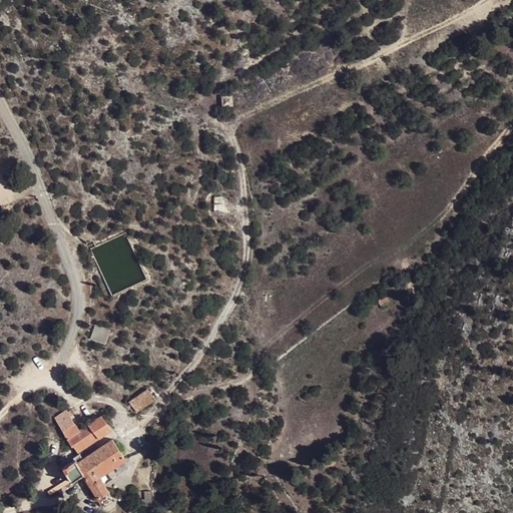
[(231,95),(220,95),(221,107),(231,106),(231,95)]
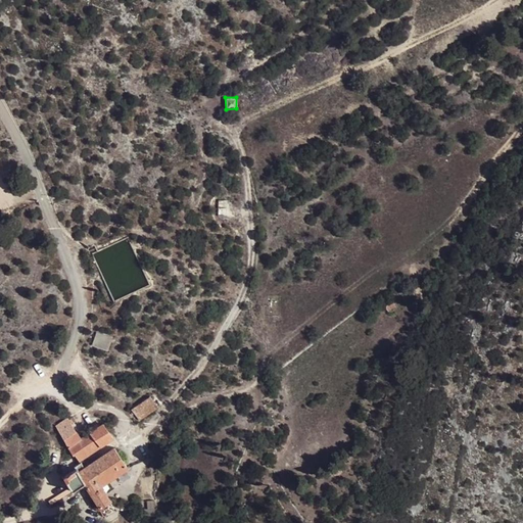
[(219,217),(227,217),(227,200),(219,200),(219,217)]
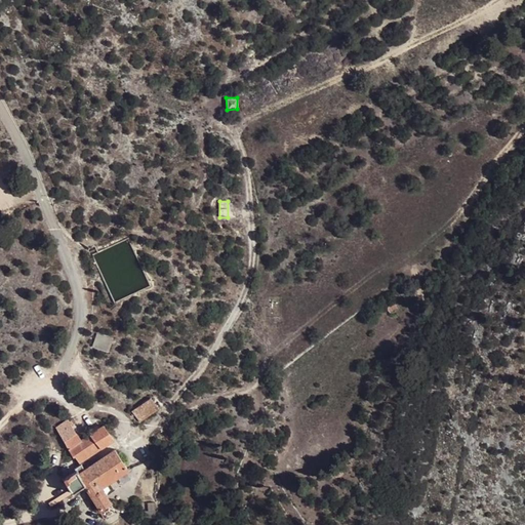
[(92,348),(109,353),(113,339),(96,334),(92,348)]
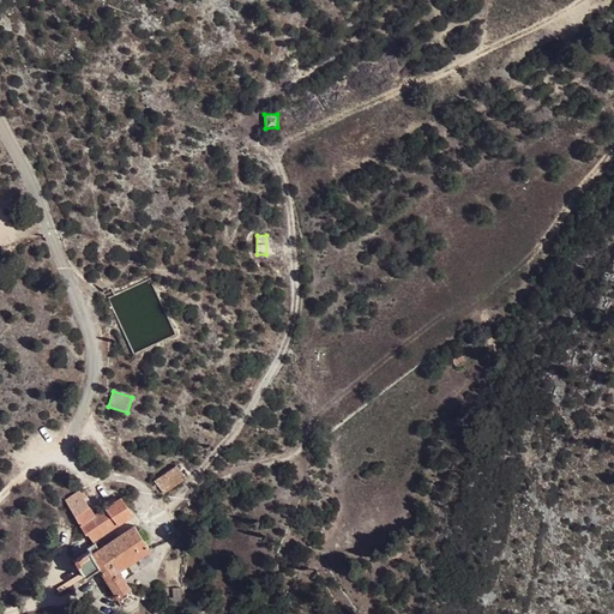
[(65,500),(94,545),(136,518),(122,499),(96,516),(79,491),(65,500)]
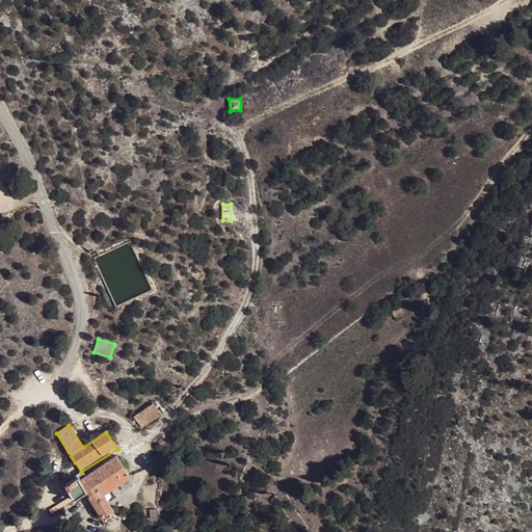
[(67,489),(77,504),(87,497),(103,521),(115,512),(105,497),(133,478),(117,455),(67,489)]
